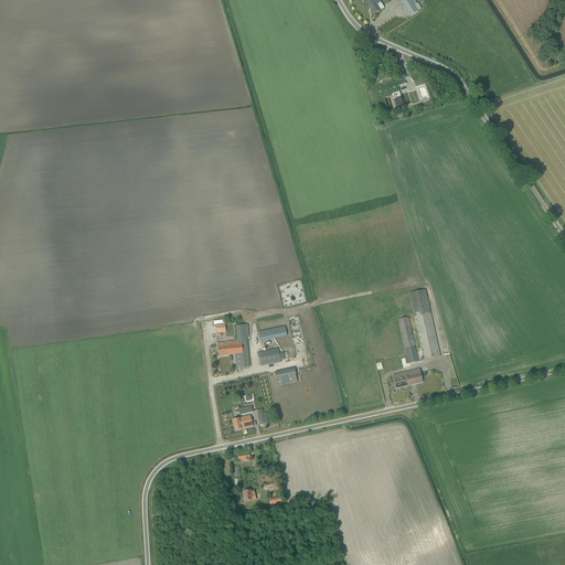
[(365,0),(374,14),(384,8),(379,0),(375,0),(374,1),(373,0),(365,0)]
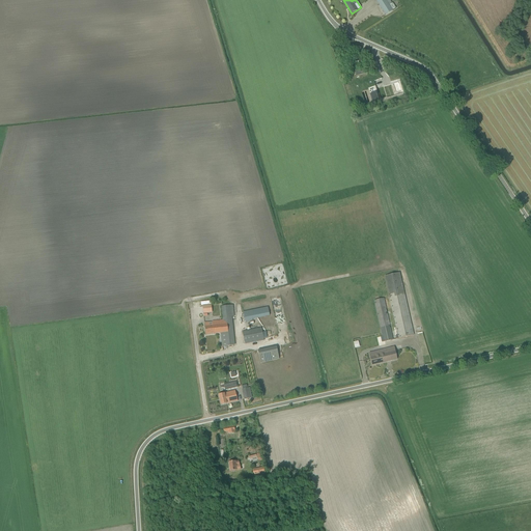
[(381,0),(383,2),(379,4),(386,16),(392,10),(389,5),(385,0),(381,0)]
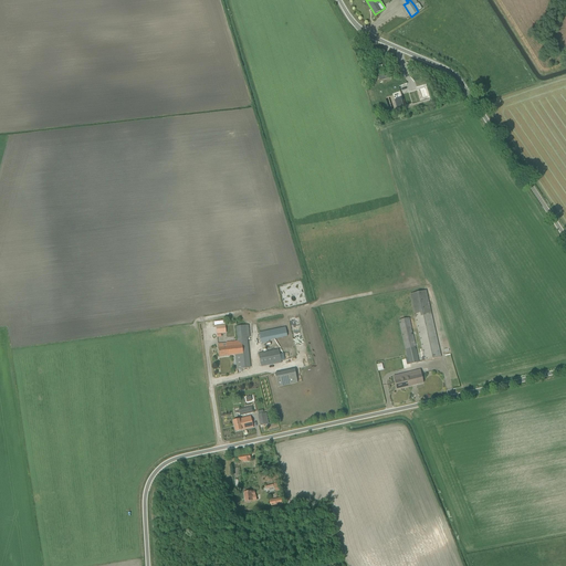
[(391,18),(397,27),(408,19),(402,10),(391,18)]
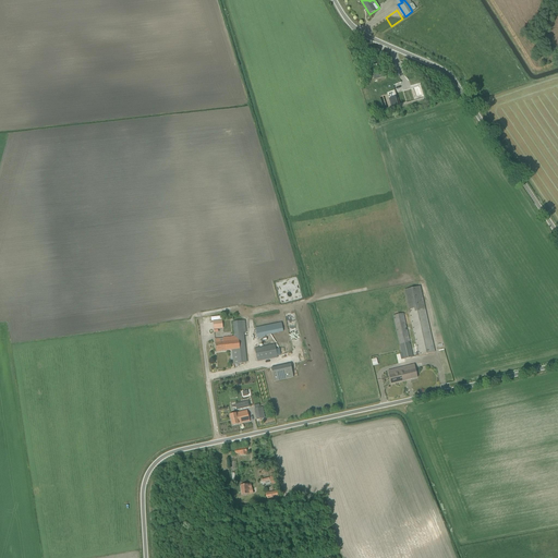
[(390,86),(371,92),(378,114),(385,112),(397,108),(400,107),(399,105),(396,92),(393,85),(392,85),(384,79),(384,77),(383,72),(373,74),(375,81),(380,79),(390,86)]
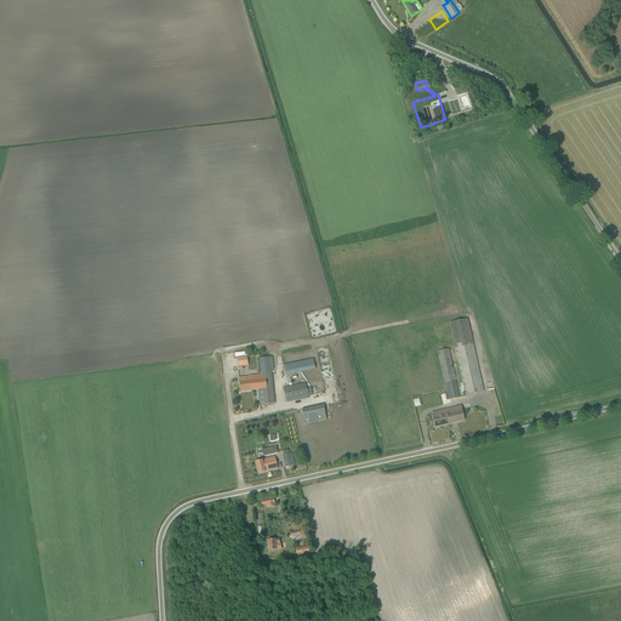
[(466,86),(455,90),(457,97),(468,93),(466,86)]
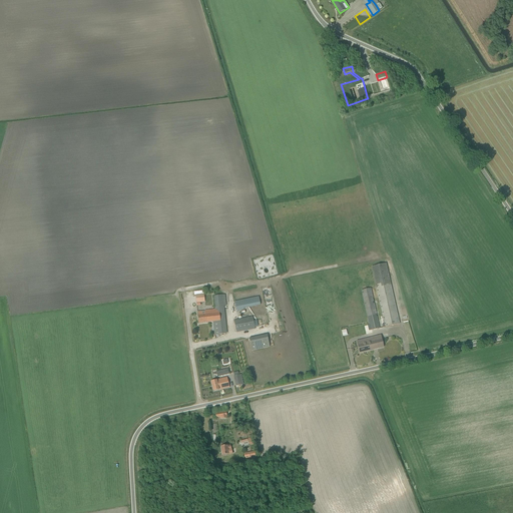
[(384,324),(382,325),(383,328),(400,324),(387,264),(372,267),(384,324)]
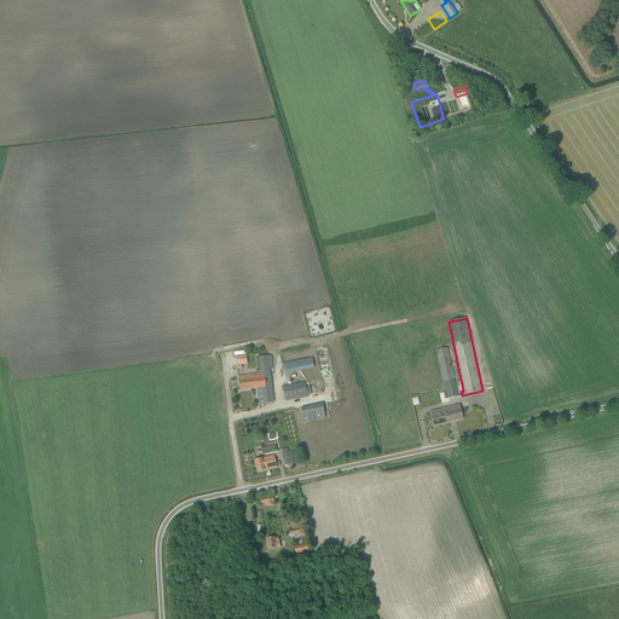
[(447,399),(458,397),(457,392),(447,348),(437,351),(447,399)]
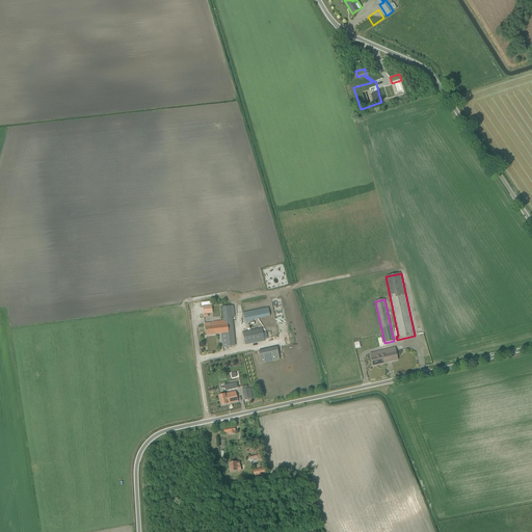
[(212,306),(204,307),(204,314),(212,313),(212,306)]
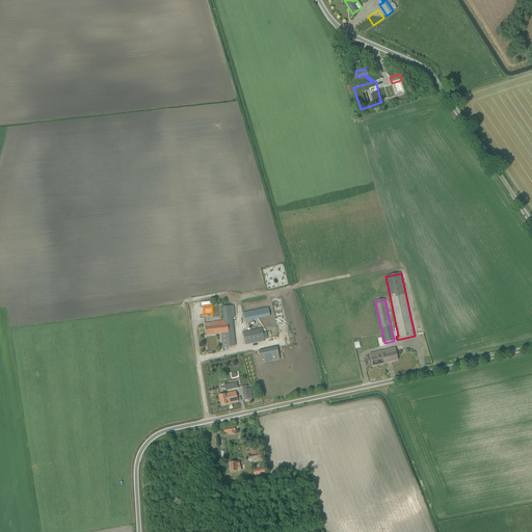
[(213,323),(205,324),(206,327),(207,336),(221,335),(222,347),(235,346),(233,318),(235,317),(234,306),(222,308),(223,321),(212,322),(213,323)]
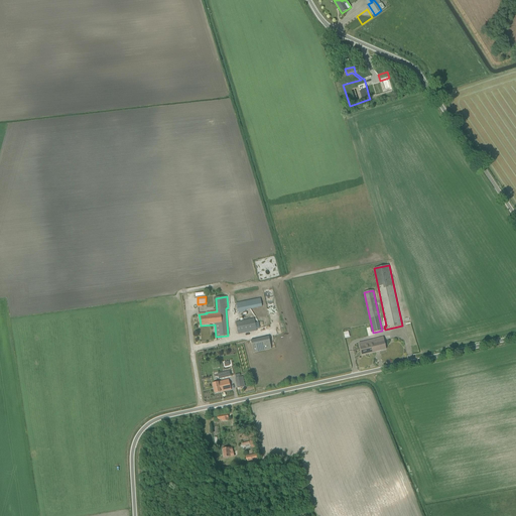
[(237,303),(236,303),(238,313),(245,312),(245,310),(243,301),(237,303)]
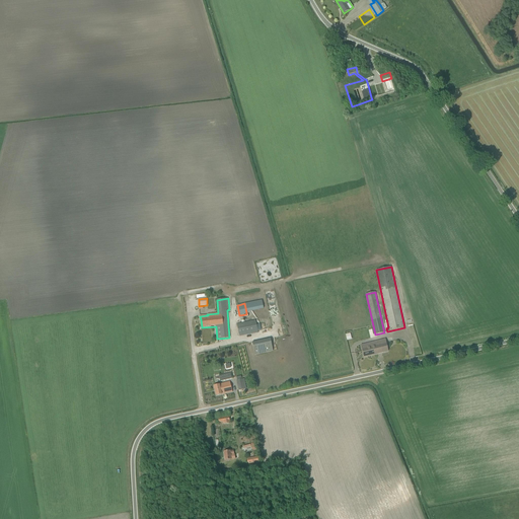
[(237,324),(239,337),(257,332),(257,330),(261,330),(260,324),(256,324),(255,320),(237,324)]
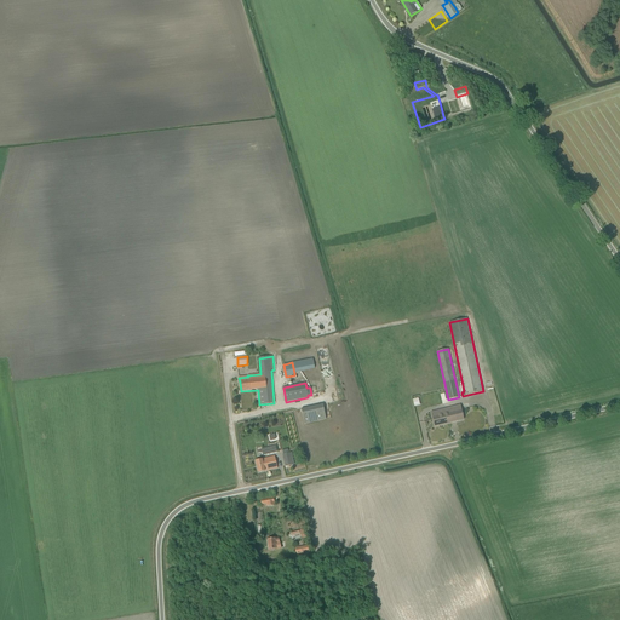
[(300,409),(304,425),(326,420),(322,405),(300,409)]
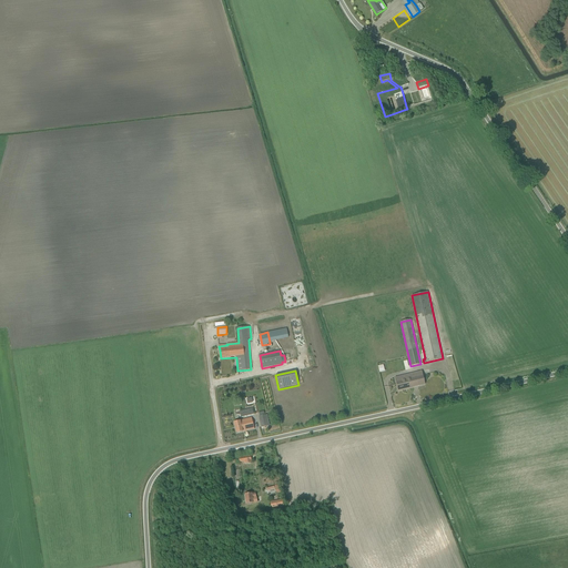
[(396,382),(398,391),(425,385),(422,372),(402,376),(403,381),(396,382)]
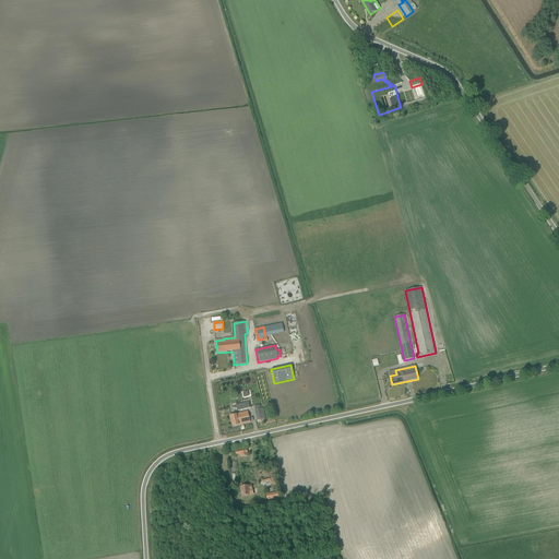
[(270,403),(264,404),(268,419),(273,418),(270,403)]
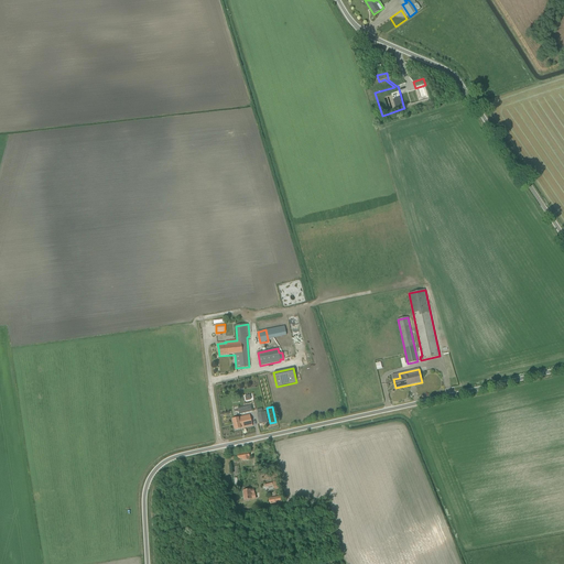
[(257,413),(260,424),(268,423),(264,412),(262,412),(262,410),(258,411),(258,413),(257,413)]
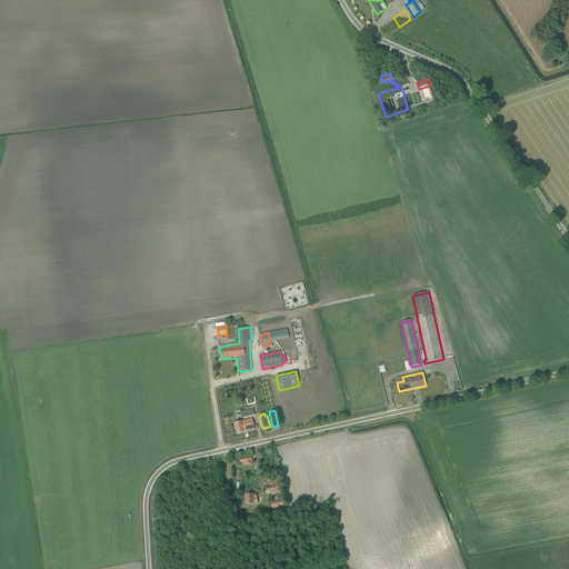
[(235,423),(237,435),(255,430),(252,419),(235,423)]
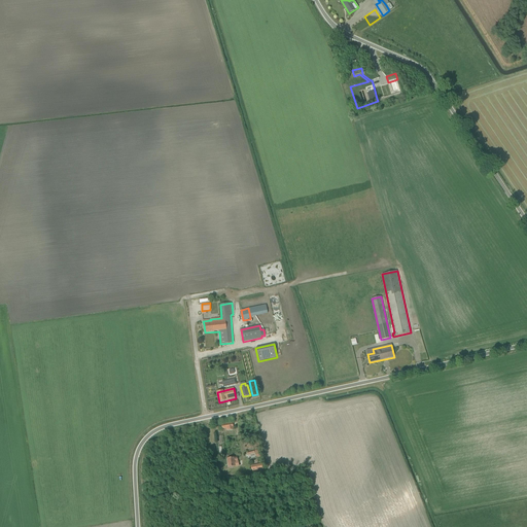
[(227,458),(229,467),(235,466),(234,462),(242,461),(241,457),(227,458)]
